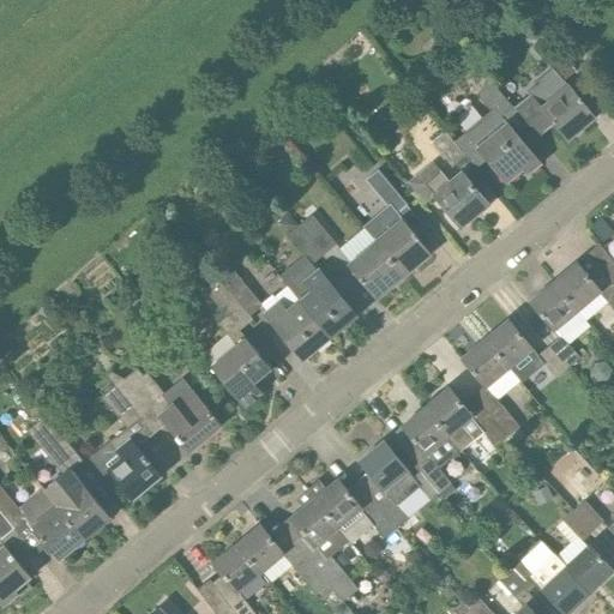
[(572,64),(555,44),(549,37),(535,48),(564,82),(577,71),(572,64)]
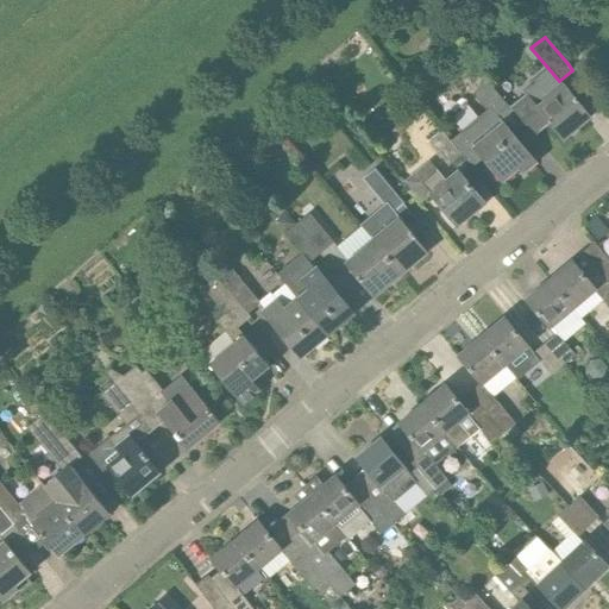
[(475,169),(485,159),(503,181),(520,167),(523,173),(537,162),(516,137),(528,127),(513,108),(489,80),(472,94),(488,113),(453,143),(457,146),(463,155),(464,156),(475,169)]
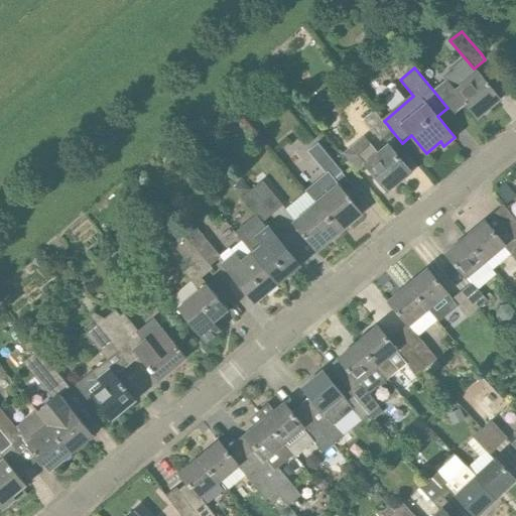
[(501,99),(481,73),(457,93),(446,81),(434,92),(447,108),(453,113),(466,103),(478,118),(501,99)]
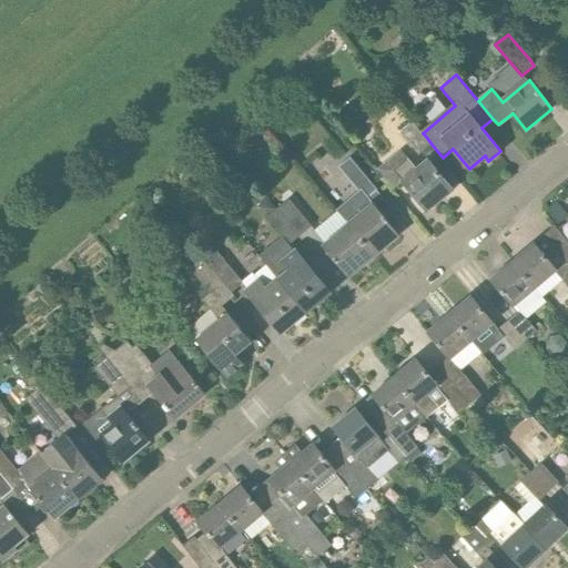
[(423,153),(433,145),(432,144),(426,137),(423,133),(414,122),(401,133),(419,155),(423,153)]
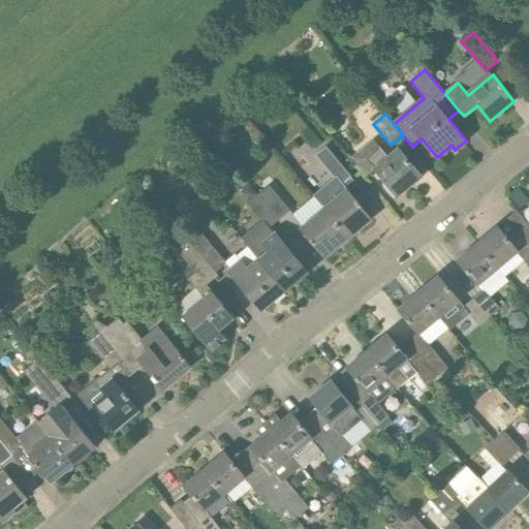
[(423,176),(401,151),(399,149),(389,158),(375,141),(352,159),(367,176),(375,168),(399,196),(423,176)]
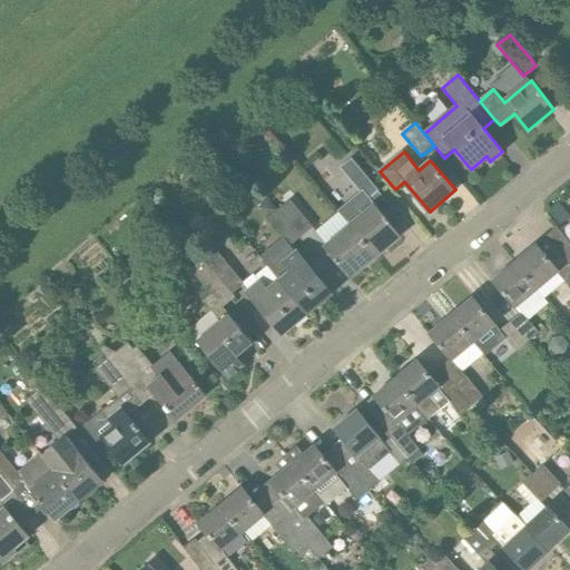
[(367,199),(379,189),(351,157),(341,166),(350,177),(349,177),(367,199)]
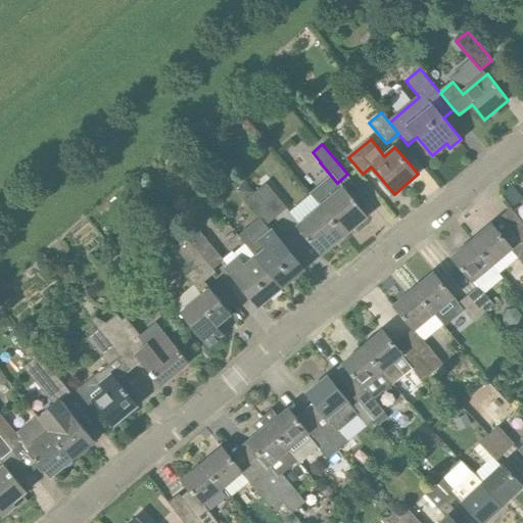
[(277,217),(288,207),(267,182),(255,191),(277,217)]
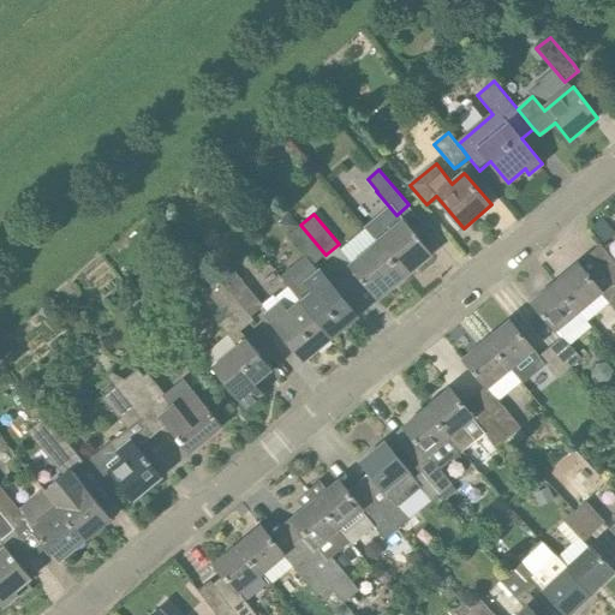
[(376,240),(406,275),(431,254),(402,218),(376,239),(377,240),(376,240)]
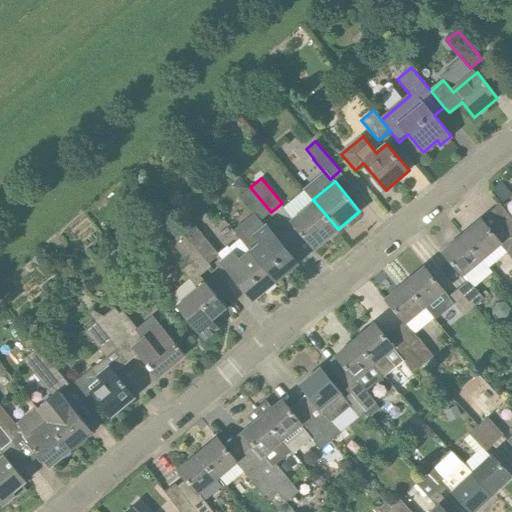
[(260,221),(271,212),(250,187),(239,196),(260,221)]
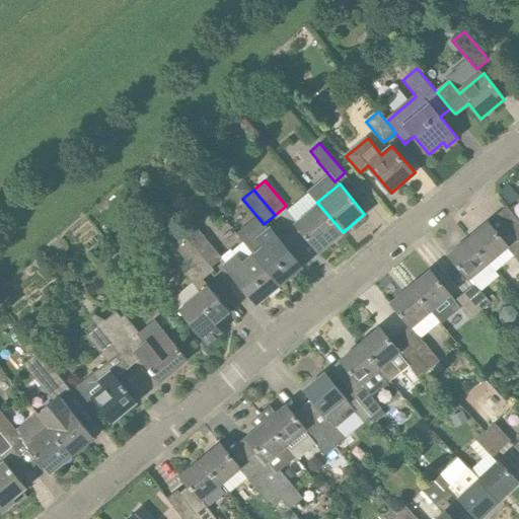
[(318,252),(343,232),(317,203),(294,223),(318,252)]
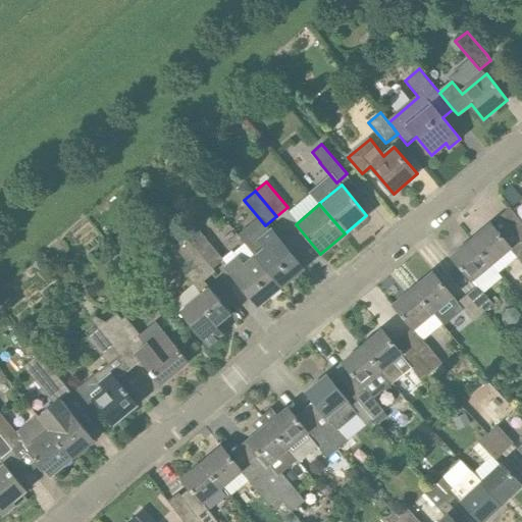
[(521,242),(521,241),(521,221),(510,208),(500,216),(520,242),(521,242)]
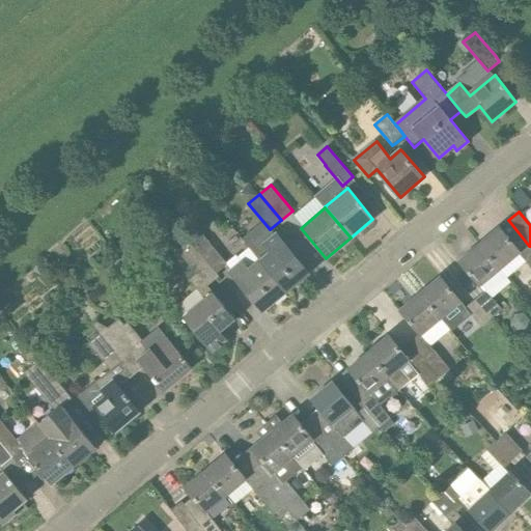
[(501,270),(520,254),(522,253),(521,253),(500,227),(479,244),(501,270)]
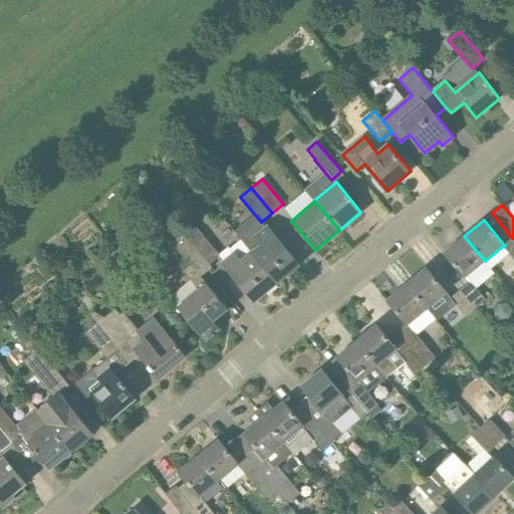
[(250,251),(276,282),(299,264),(266,224),(254,235),(260,243),(250,251)]
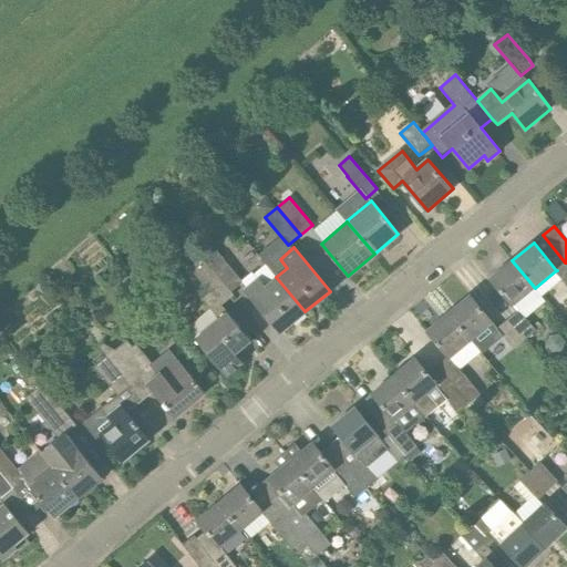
[(204,258),(232,291),(244,281),(216,248),(204,258)]
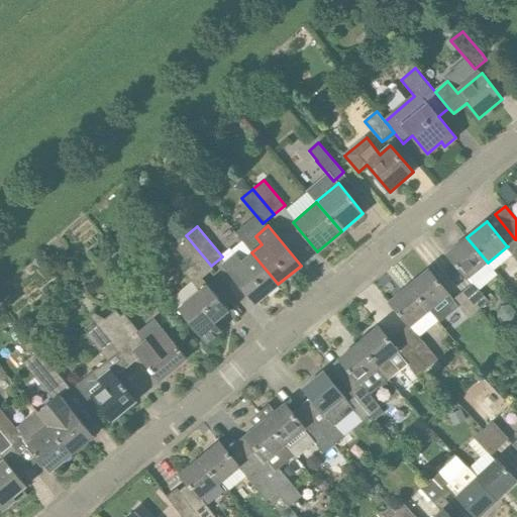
[(199,290),(178,307),(206,342),(221,330),(214,322),(229,310),(203,279),(214,269),(211,266),(186,235),(177,248),(191,266),(184,272),(199,290)]
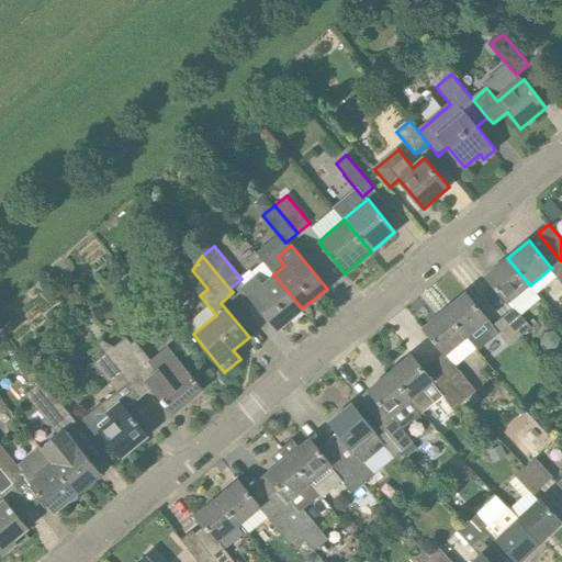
[(508,303),(530,285),(507,258),(486,276),(508,303)]
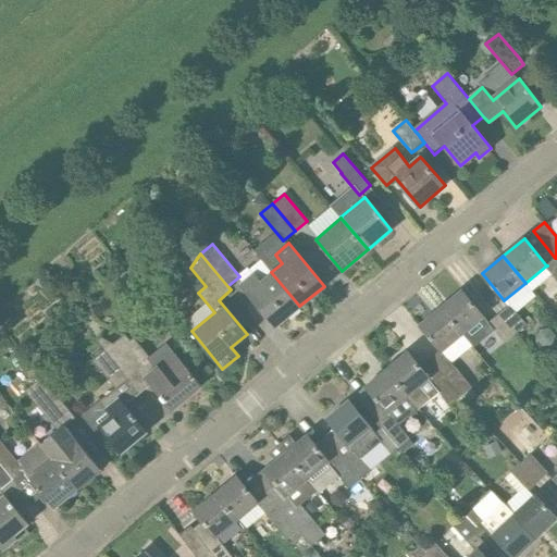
[(552,274),(556,280),(556,259),(556,258),(555,258),(546,265),(547,265),(545,267),(552,274)]
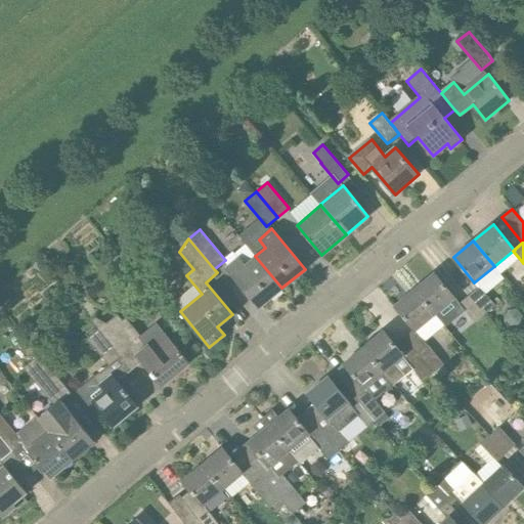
[(259,307),(281,288),(255,256),(246,263),(239,256),(226,266),(259,307)]
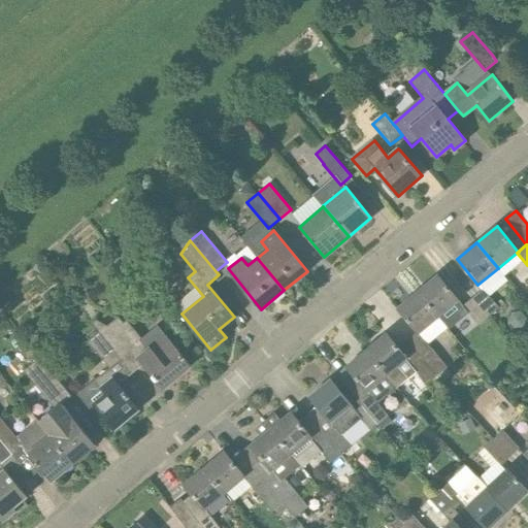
[(418,291),(439,317),(459,300),(438,275),(418,291)]
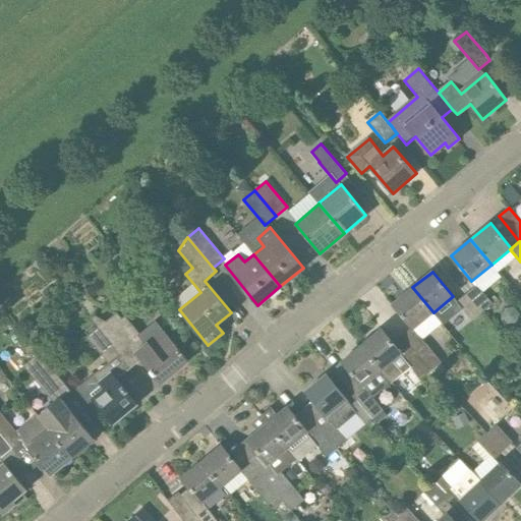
[(481,313),(493,304),(476,285),(466,294),(481,313)]
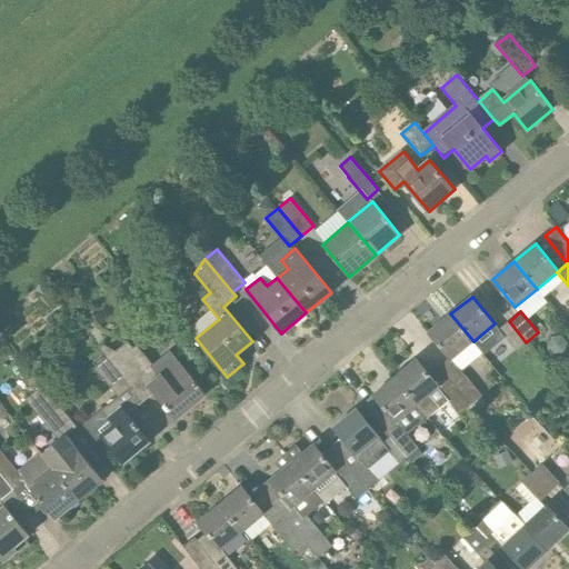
[(429,331),(450,358),(461,370),(481,351),(473,341),(450,313),(429,331)]
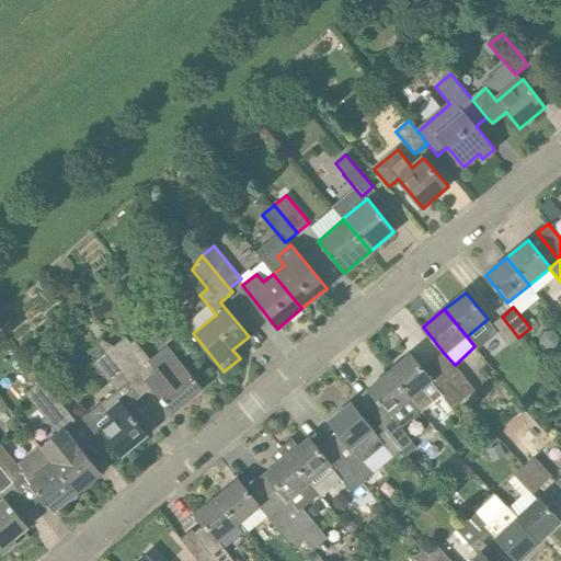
[(508,345),(518,338),(502,317),(491,324),(508,345)]
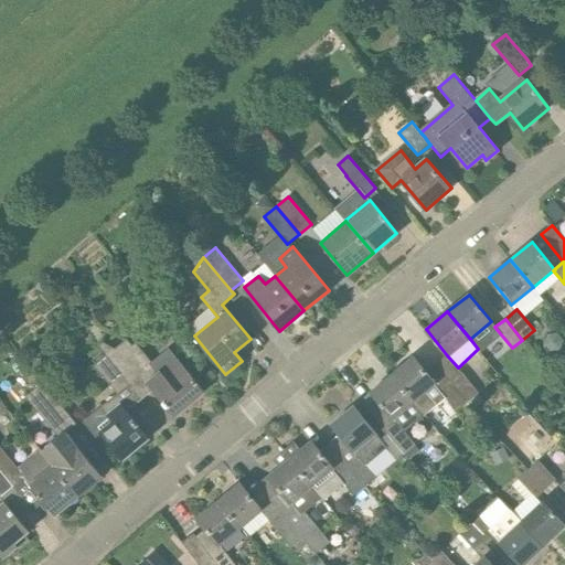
[(106,355),(137,393),(147,384),(167,408),(173,403),(181,412),(204,392),(176,355),(170,350),(150,366),(127,339),(114,349),(106,355)]
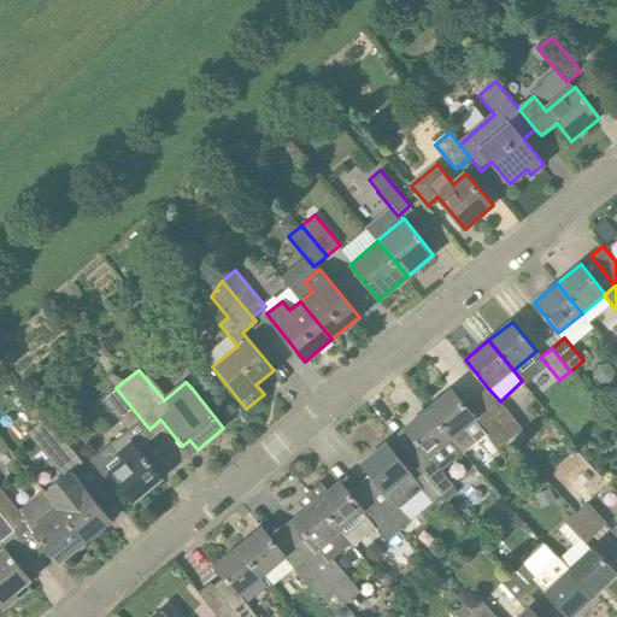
[(128,429),(136,440),(150,429),(116,388),(103,399),(128,429)]
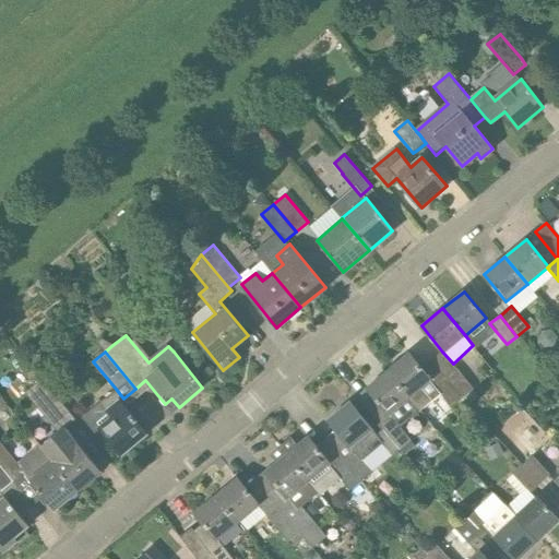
[(453,364),(442,352),(432,359),(447,377),(467,403),(468,405),(479,396),(453,364)]
